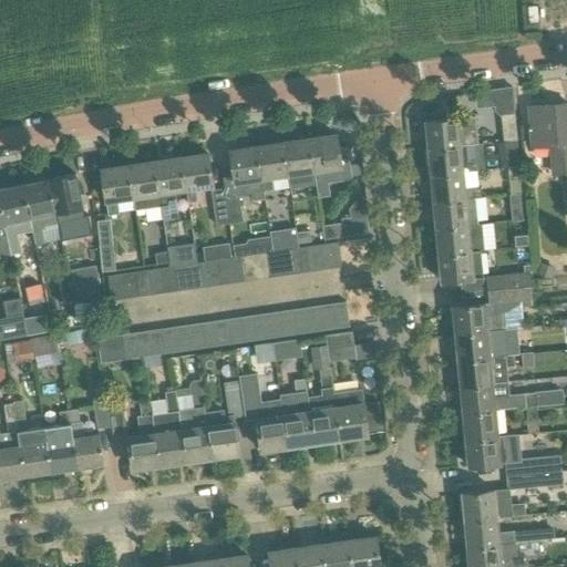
[(566,110),(566,103),(528,106),(531,147),(550,146),(553,174),(566,173),(566,172),(566,110)]
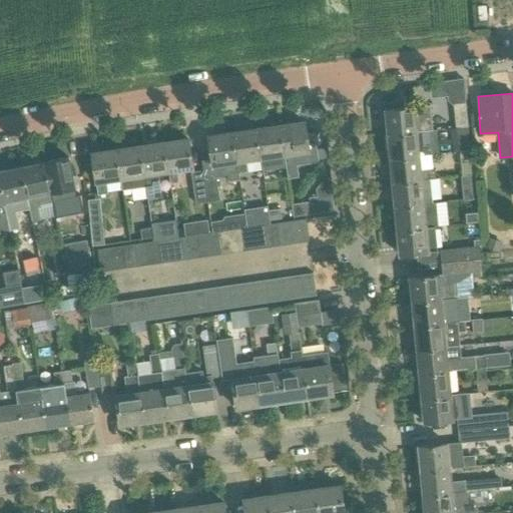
[(465,102),(452,103),(455,127),(467,126),(465,102)]
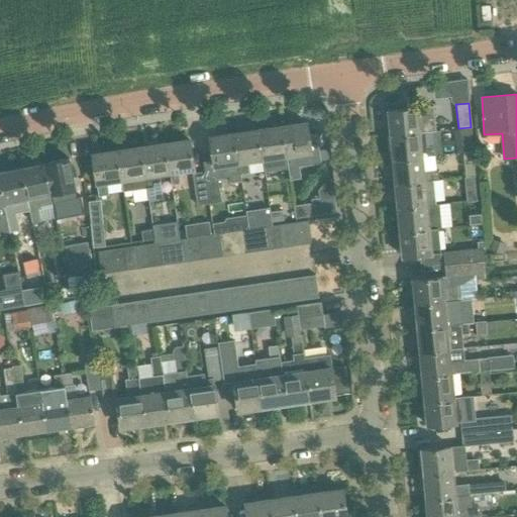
[(432,106),(387,111),(390,135),(419,132),(435,131),(432,106)]
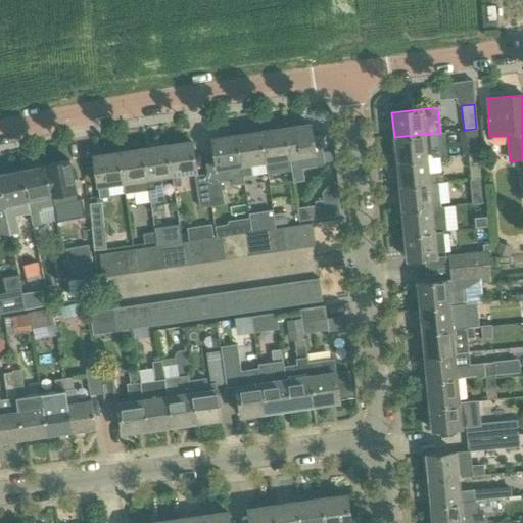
[(317,124),(285,128),(289,157),(293,181),(302,180),(301,168),(323,164),(317,124)]
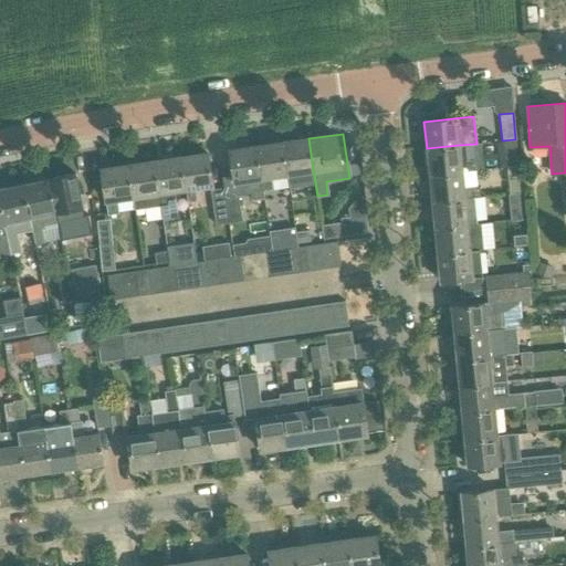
[(308,138),(282,143),(286,174),(313,170),(308,138)]
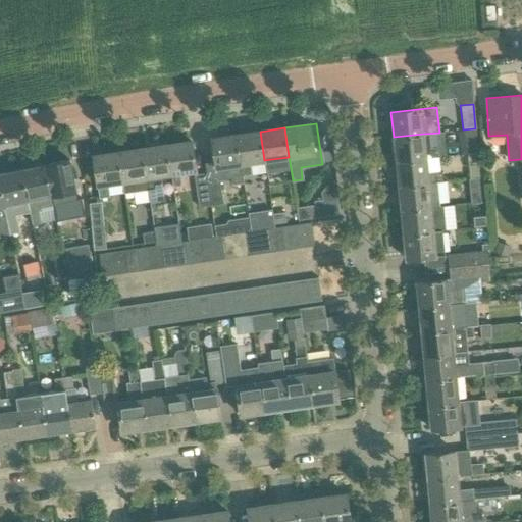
[(260,132),(236,135),(243,183),(244,183),(243,175),(251,174),(249,163),(264,160),(260,132)]
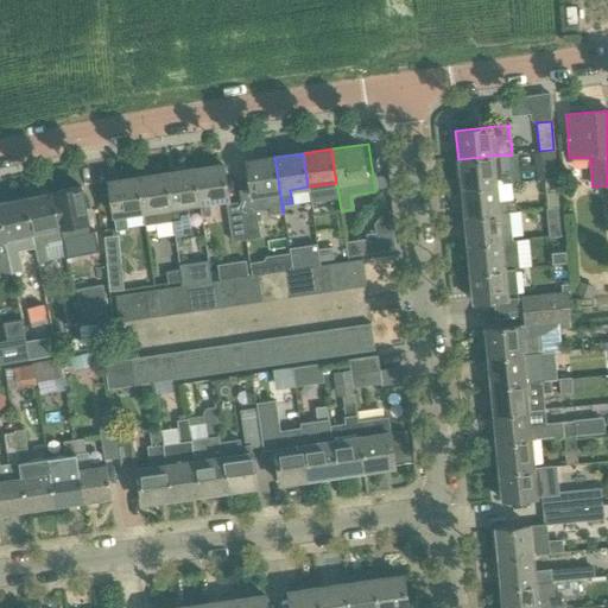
[(493,156),(458,159),(461,188),(495,184),(495,183),(515,182),(513,154),(512,154),(493,156)]
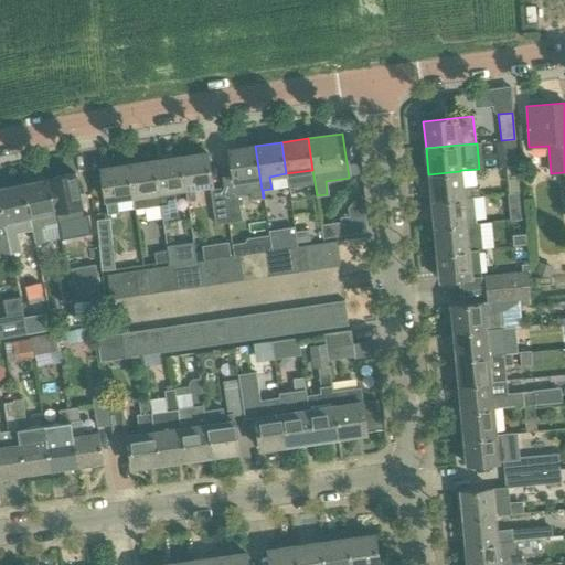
[(255,146),(228,150),(233,182),(248,179),(251,200),(263,198),(255,146)]
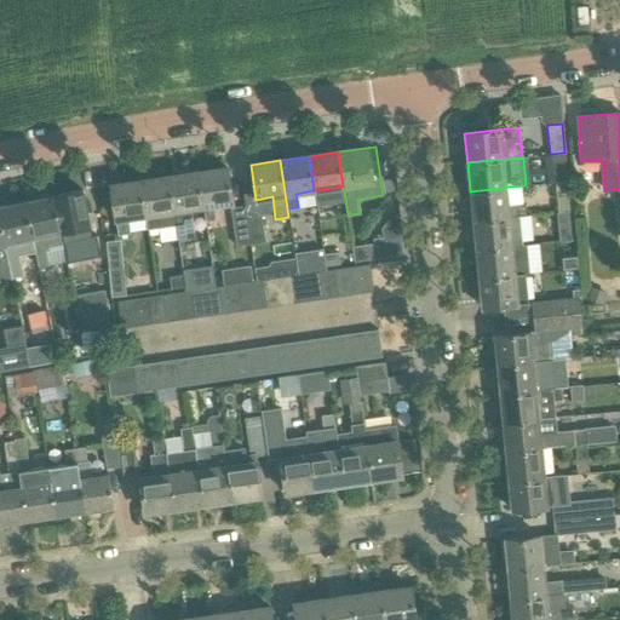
[(564,167),(552,168),(554,183),(567,182),(564,167)]
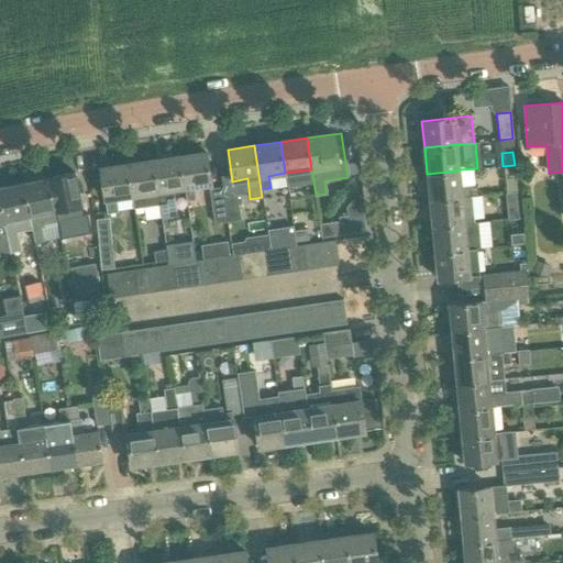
[(206,153),(178,156),(184,188),(185,188),(187,201),(196,200),(195,187),(210,185),(206,153)]
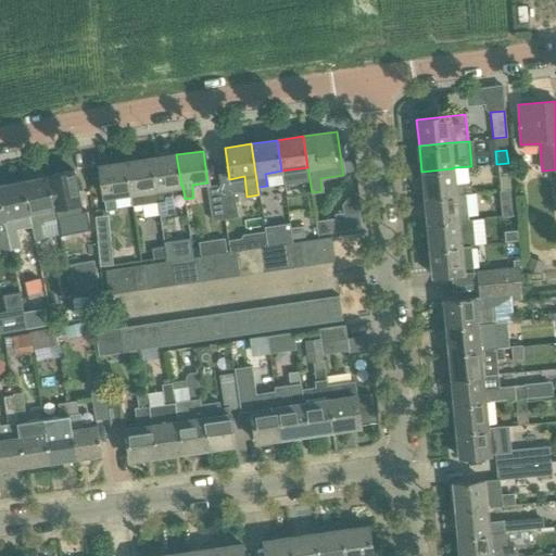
[(176,154),(151,159),(155,190),(156,202),(159,215),(174,213),(169,188),(181,186),(176,154)]
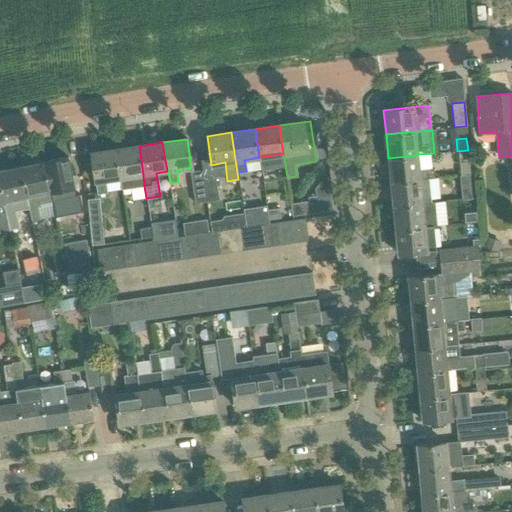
[(139,146),(115,149),(119,178),(121,190),(144,186),(143,175),(139,146)]
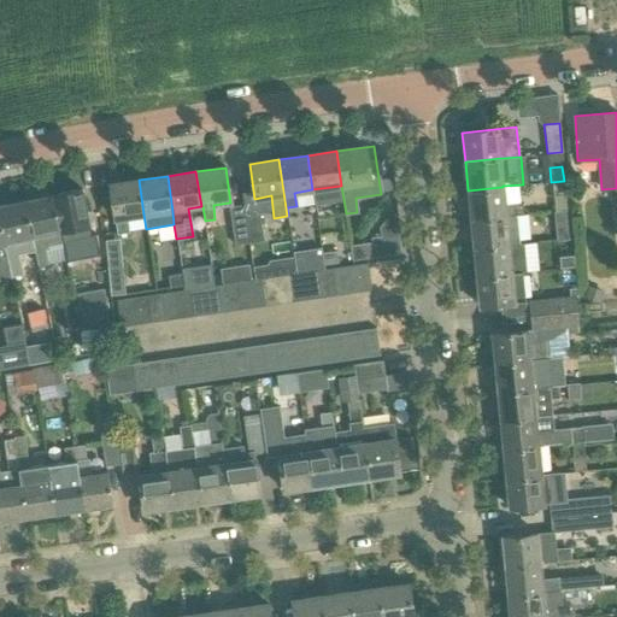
[(139,180),(110,184),(117,235),(129,233),(127,217),(144,215),(139,180)]
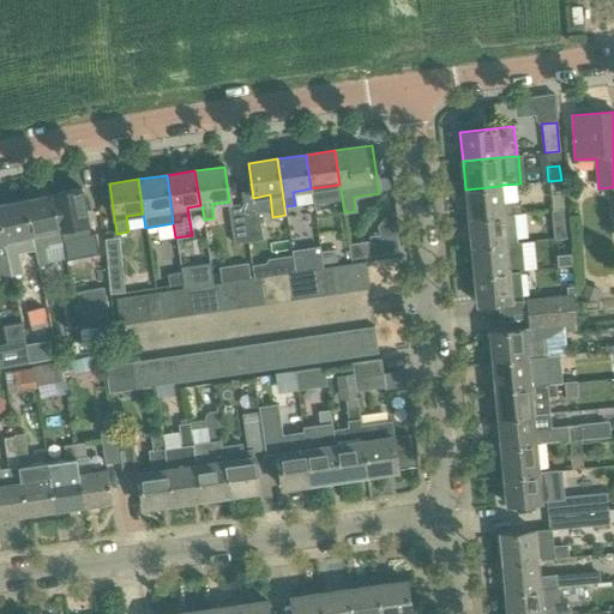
[(561,180),(548,181),(551,196),(563,194),(561,180)]
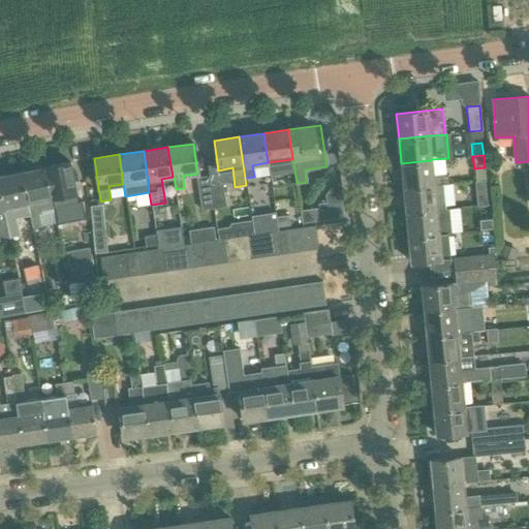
[(431,160),(401,163),(404,188),(440,185),(440,184),(448,183),(447,174),(432,175),(431,160)]
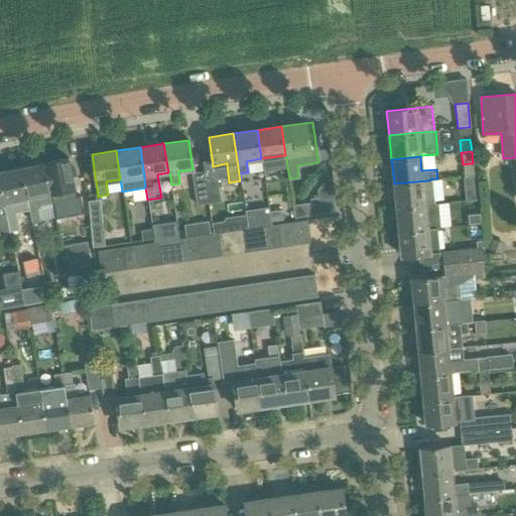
[(69,158),(44,163),(47,175),(50,192),(52,203),(76,198),(74,187),(75,187),(69,158)]
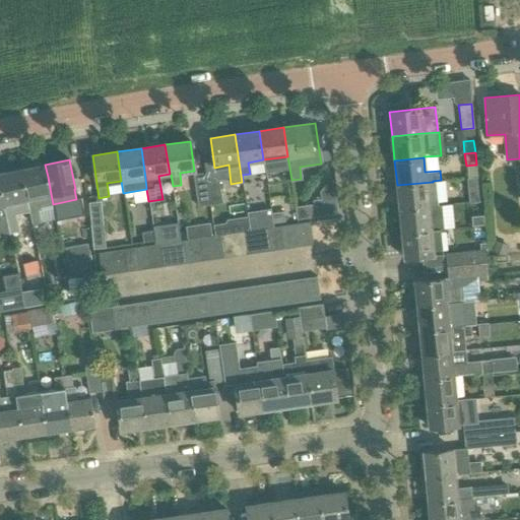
[(51,194),(48,177),(45,165),(20,170),(27,199),(29,211),(35,236),(43,234),(38,210),(53,206),(53,204),(51,194)]
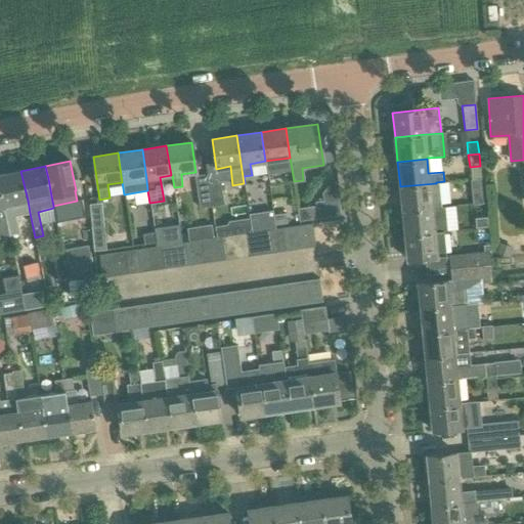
[(30,213),(28,201),(20,171),(0,175),(0,186),(10,236),(19,234),(18,232),(17,228),(15,216),(30,213)]
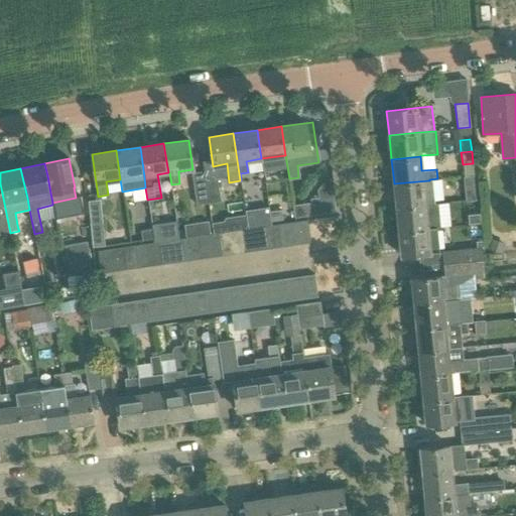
[(216,169),(204,171),(208,204),(209,204),(221,202),(216,169)]
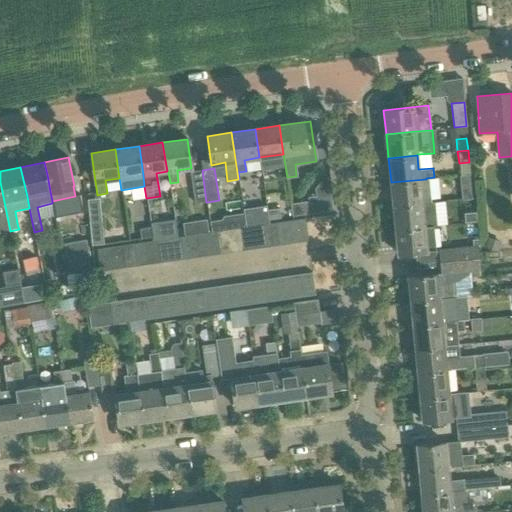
[(202,170),(190,172),(194,204),(206,202),(202,170)]
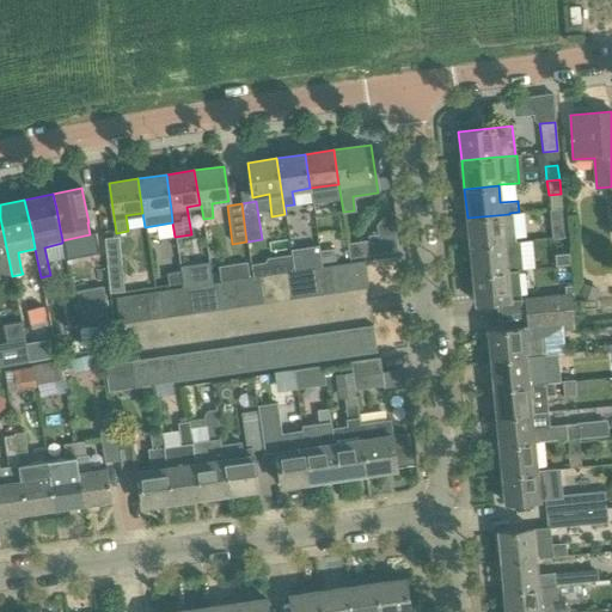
[(509,214),(467,218),(470,246),(516,242),(513,242),(509,214)]
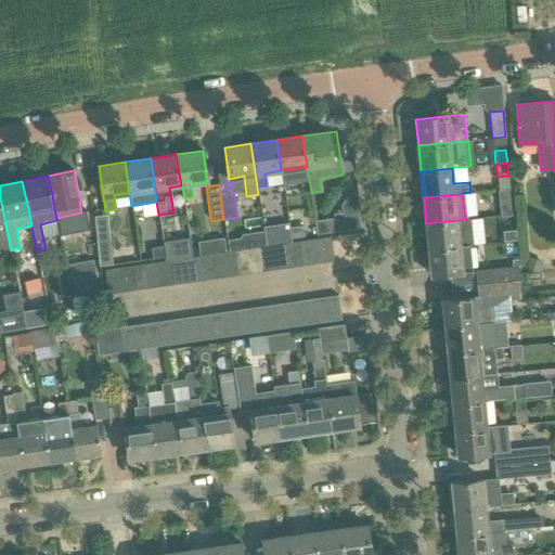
[(0,247),(1,253),(11,250),(0,197),(0,247)]
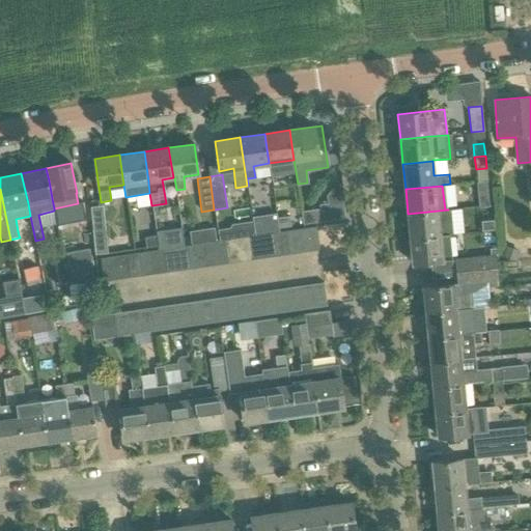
[(84,216),(96,216),(96,193),(83,194),(84,216)]
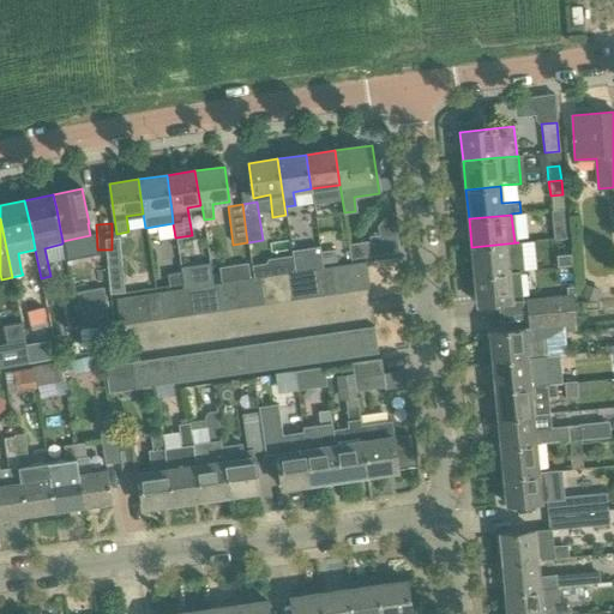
[(565,223),(552,224),(553,239),(566,238),(565,223)]
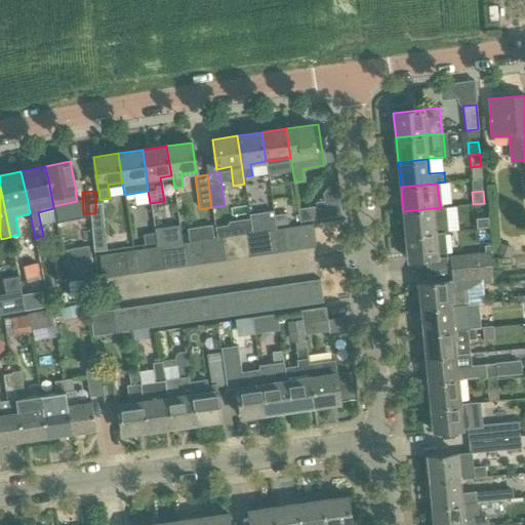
[(316,206),(298,209),(299,221),(318,218),(316,206)]
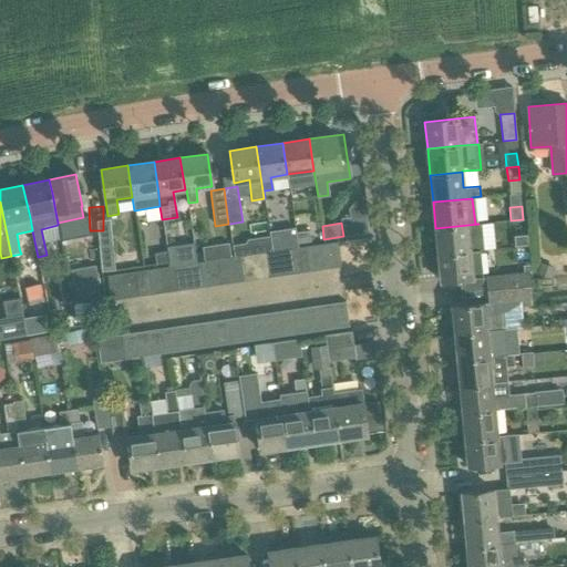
[(478,224),(435,228),(439,255),(481,250),(478,224)]
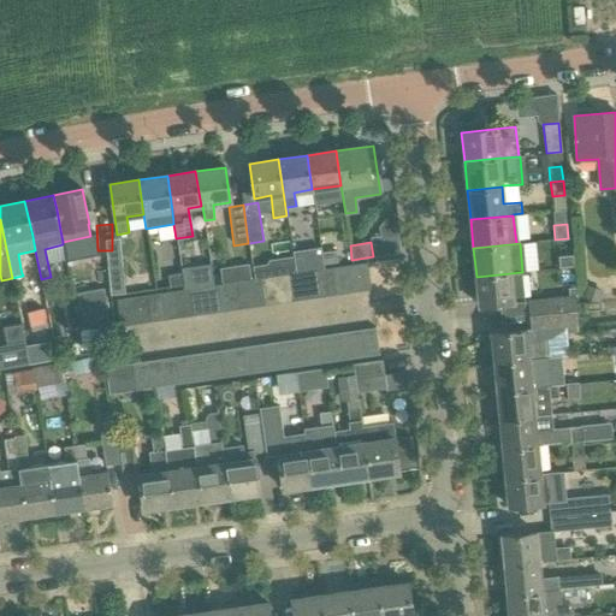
[(336,250),(321,252),(324,264),(337,261),(336,250)]
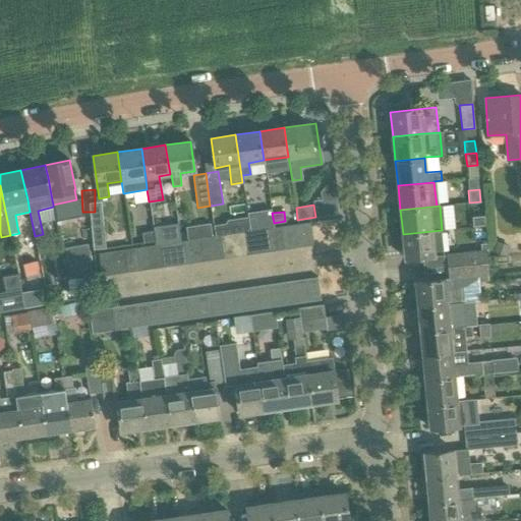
[(272,213),(247,217),(247,220),(248,229),(273,226),(273,223),(274,223),(272,213)]
